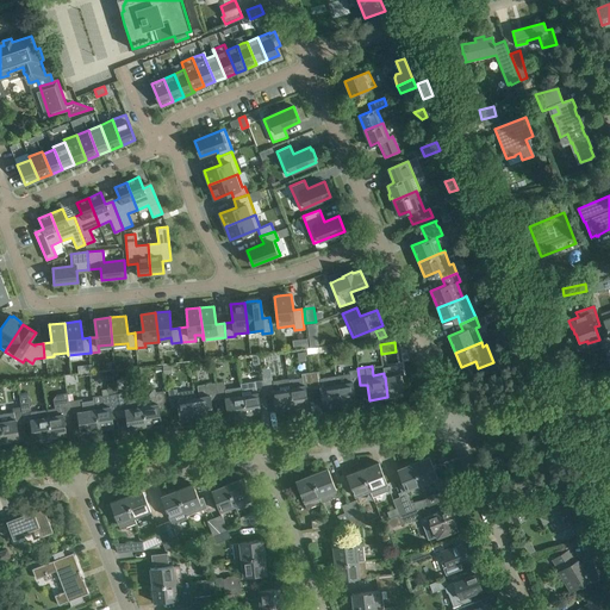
[(349,373),(336,375),(341,404),(355,402),(353,386),(360,385),(358,368),(349,369),(349,373)]
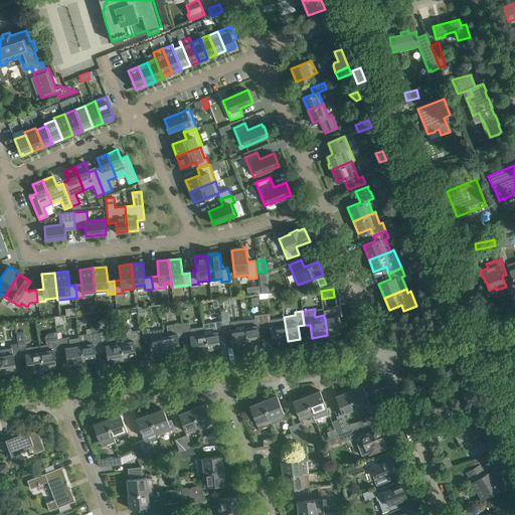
[(270,314),(262,315),(264,328),(270,327),(273,344),(288,341),(284,317),(271,319),(270,314)]
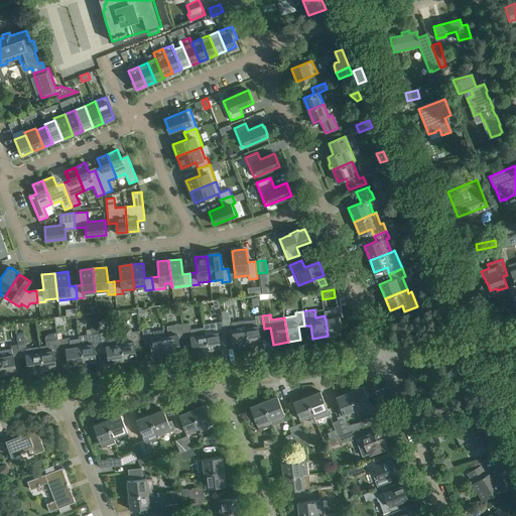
[(242,321),(247,345),(260,343),(258,330),(264,329),(262,315),(255,316),(255,319),(242,321)]
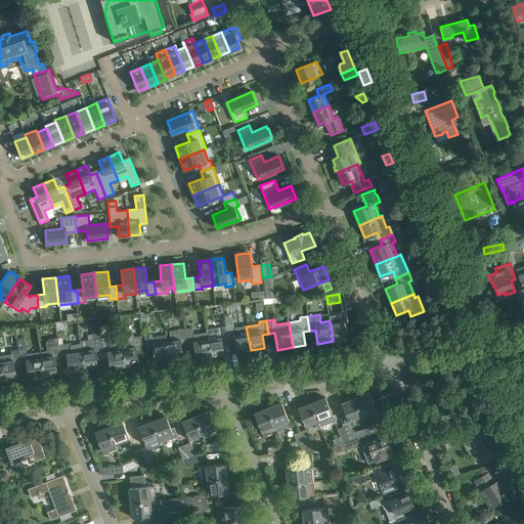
[(331,323),(333,341),(346,339),(343,321),(331,323)]
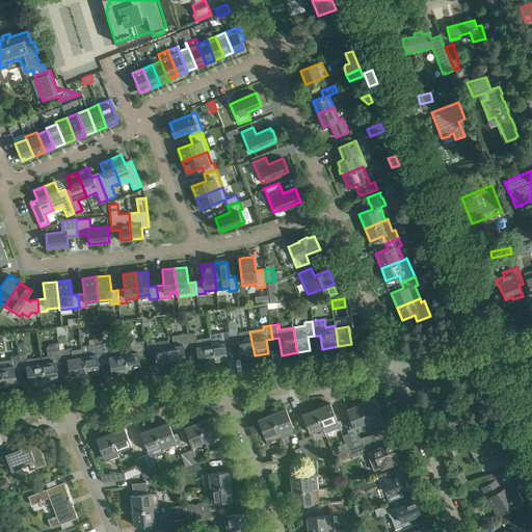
[(229,331),(231,346),(238,345),(240,358),(255,355),(249,331),(249,330),(237,333),(236,330),(229,331)]
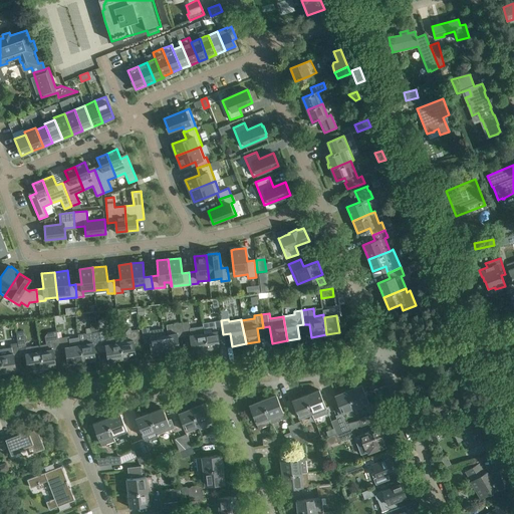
[(188,320),(181,322),(184,336),(190,335),(192,352),(207,349),(203,325),(189,328),(188,320)]
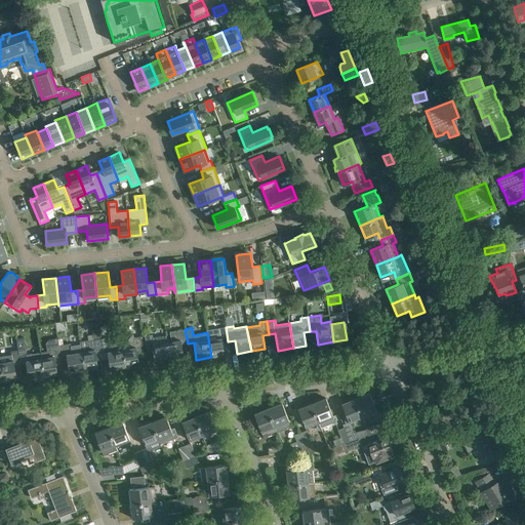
[(211,357),(225,355),(223,341),(228,341),(226,327),(207,330),(207,332),(211,357)]
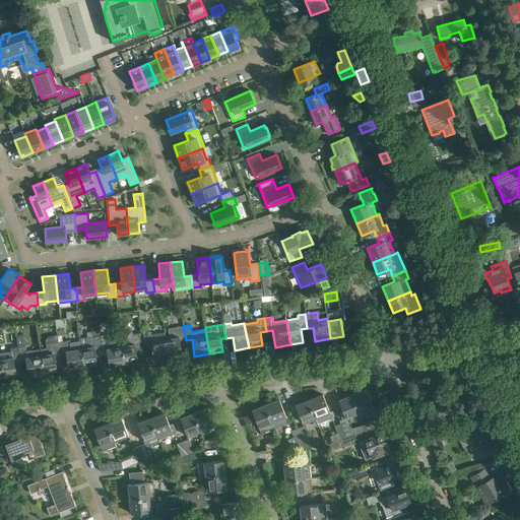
[(169,337),(166,338),(169,356),(182,354),(180,341),(186,340),(183,326),(167,328),(169,337)]
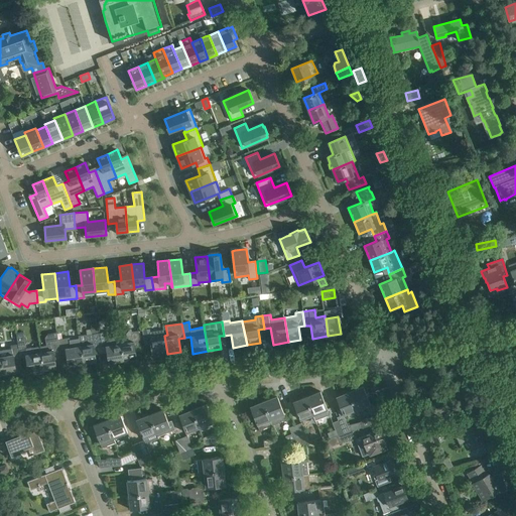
[(129,329),(126,333),(126,335),(119,336),(123,361),(136,359),(134,346),(140,345),(138,330),(131,331),(131,330),(129,329)]
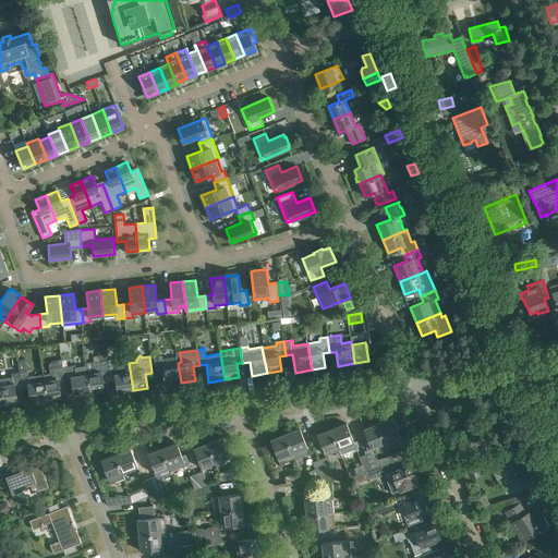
[(165,385),(181,383),(178,363),(177,363),(176,356),(161,359),(160,355),(154,356),(156,372),(162,371),(165,385)]
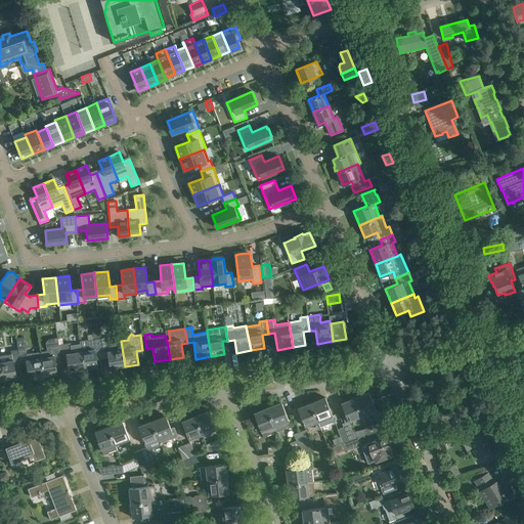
[(40,351),(26,353),(25,347),(27,345),(26,342),(24,341),(24,336),(16,337),(18,348),(20,363),(27,362),(29,378),(36,377),(36,379),(44,378),(44,376),(40,351)]
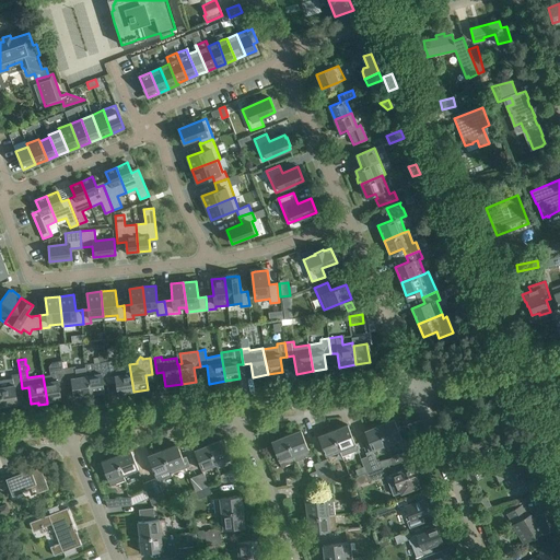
[(43,375),(47,401),(61,398),(59,384),(66,383),(62,368),(61,360),(51,361),(48,365),(50,374),(43,375)]
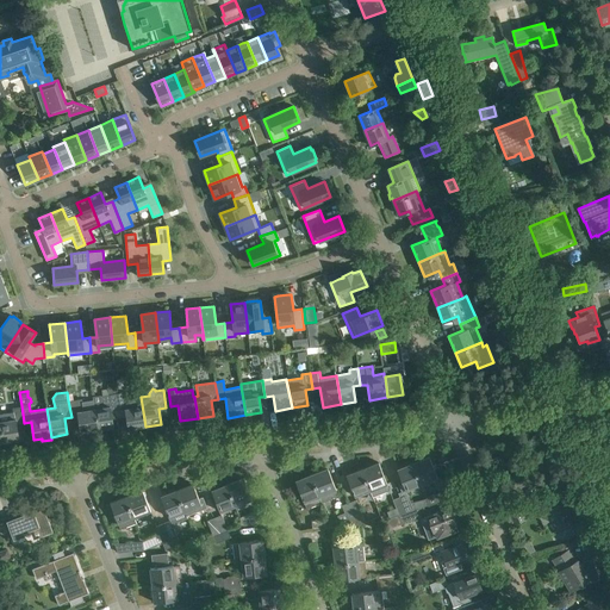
[(130,399),(131,408),(126,408),(124,392),(116,393),(118,410),(125,409),(129,429),(145,427),(141,397),(130,399)]
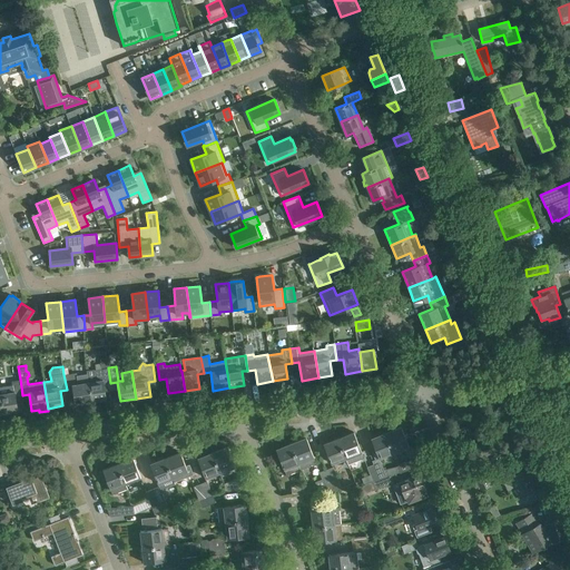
[(101,380),(89,381),(91,401),(106,399),(104,384),(110,383),(108,367),(99,369),(101,380)]
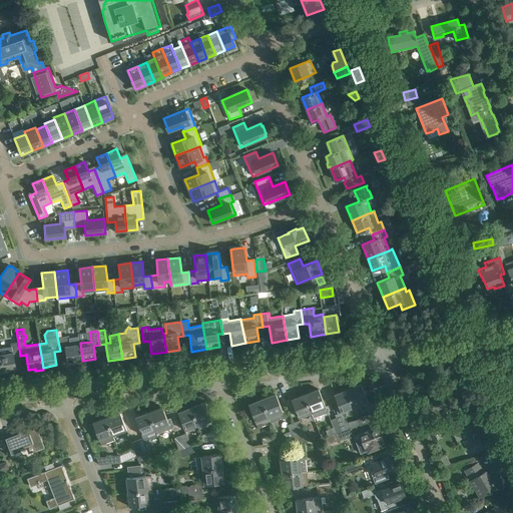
[(69,335),(57,337),(60,351),(65,351),(68,364),(82,361),(80,343),(70,345),(69,335)]
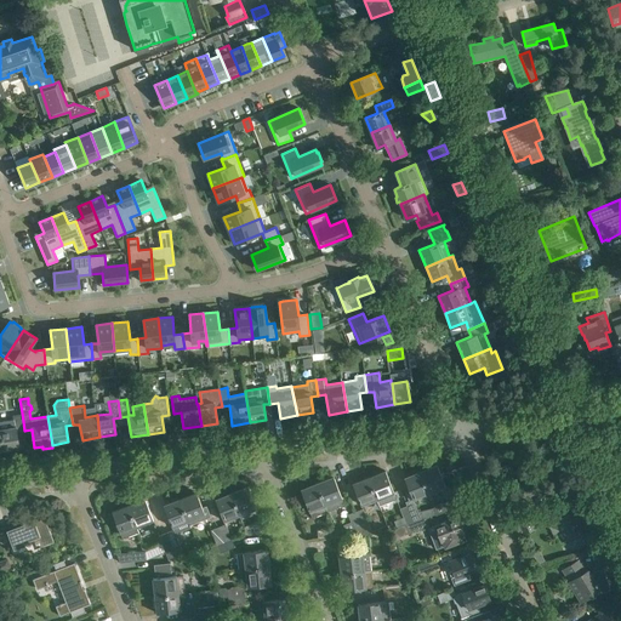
[(24,431),(23,420),(22,412),(12,414),(13,420),(0,421),(0,426),(0,427),(4,450),(20,448),(17,432),(24,431)]
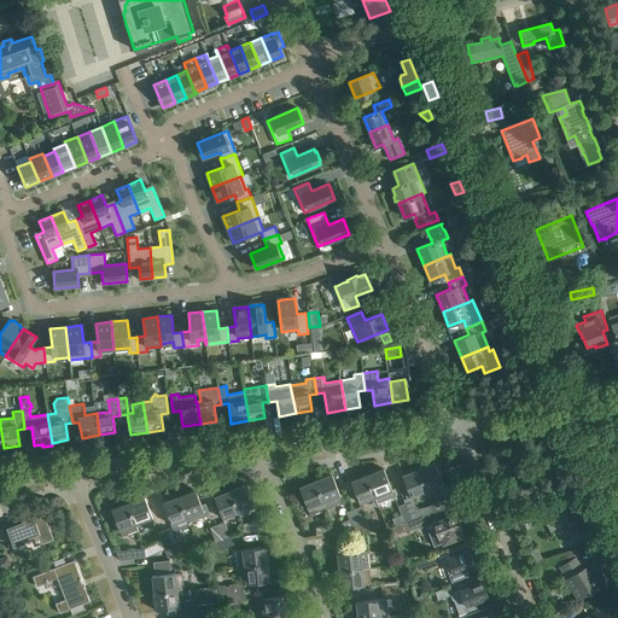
[(435,462),(417,470),(426,491),(443,484),(435,462)]
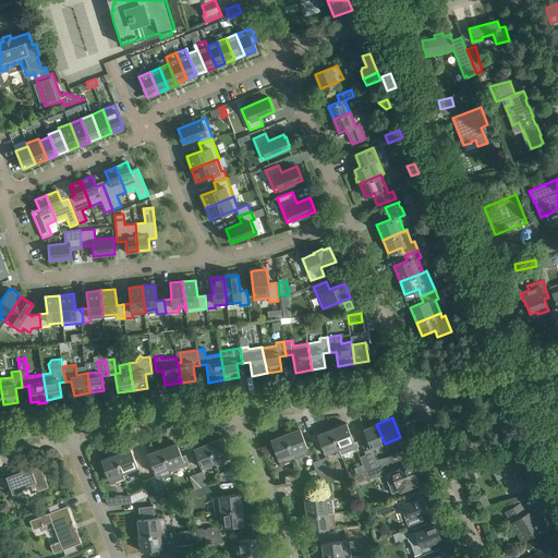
[(347,423),(330,429),(338,448),(342,457),(356,450),(347,423)]
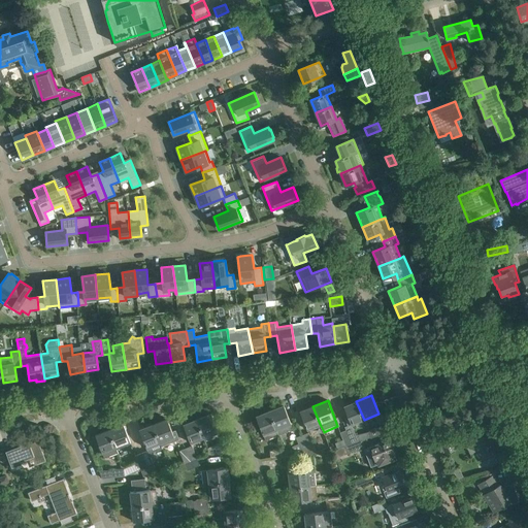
[(364,420),(356,401),(343,406),(351,424),(364,420)]
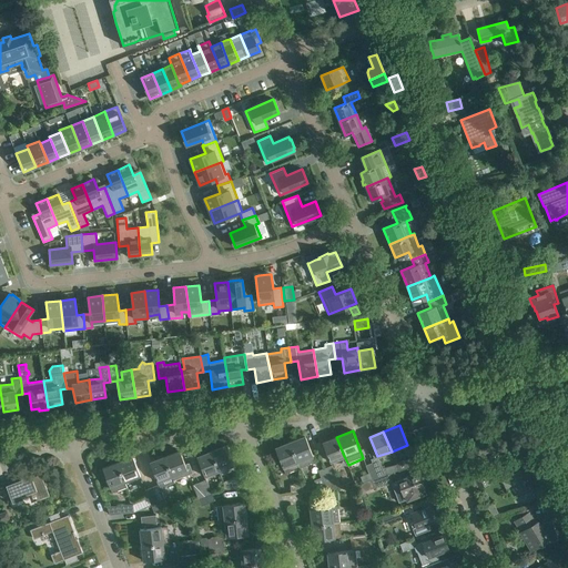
[(305,436),(288,443),(300,468),(314,462),(312,456),(313,455),(305,436)]
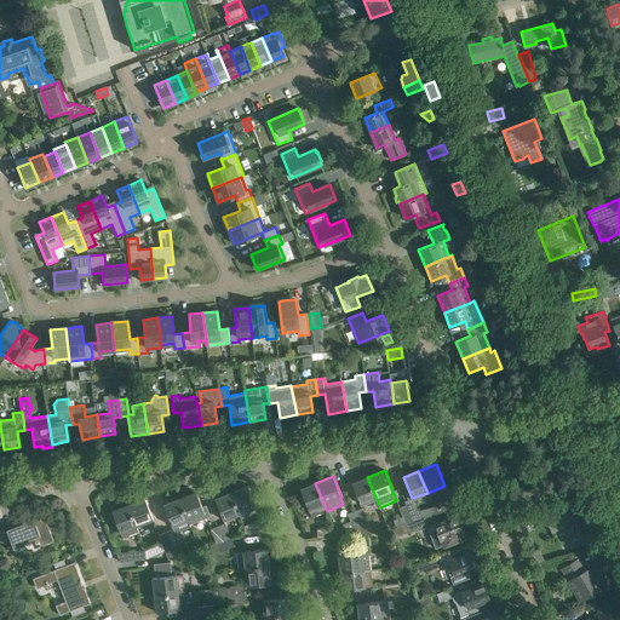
[(375,498),(367,477),(351,483),(360,504),(375,498)]
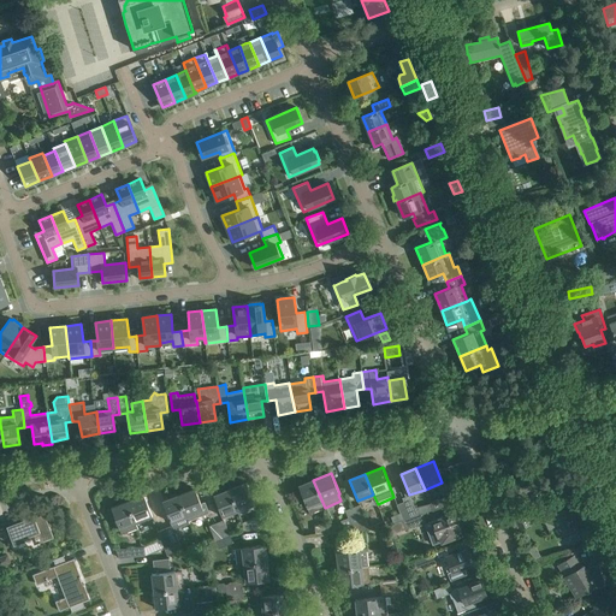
[(325,508),(313,480),(298,486),(309,514),(320,509),(325,508)]
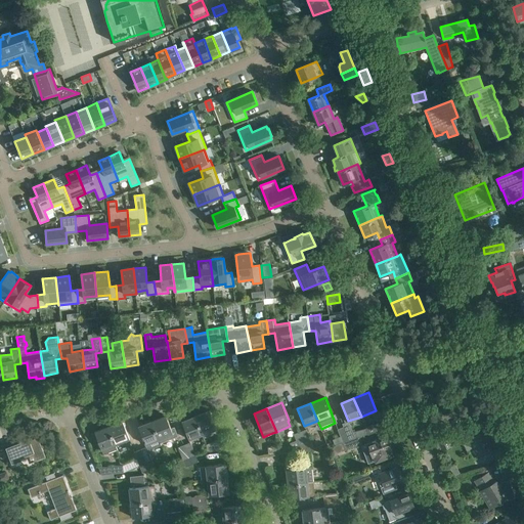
[(194,417),(202,434),(216,429),(209,410),(194,417)]
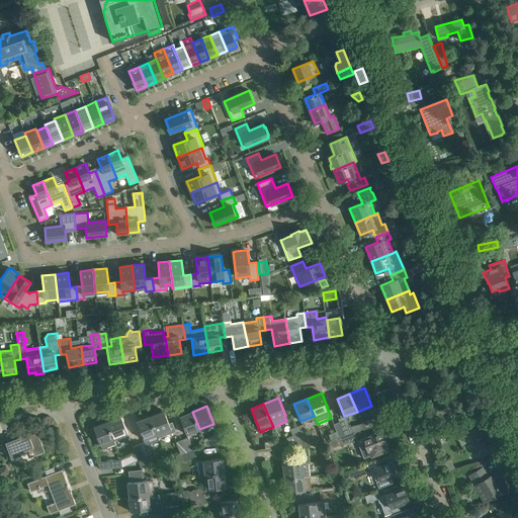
[(164,411),(150,416),(157,434),(171,428),(164,411)]
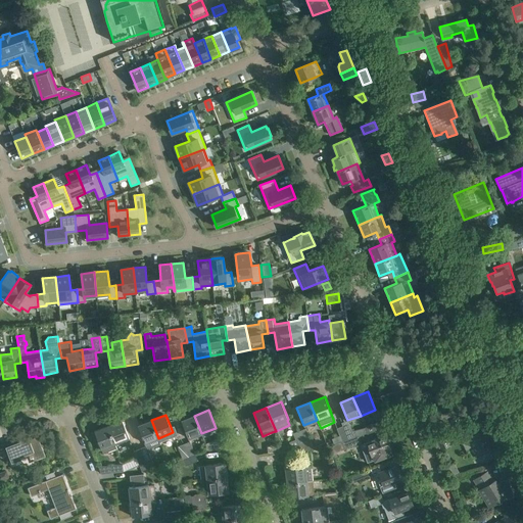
[(201,433),(194,416),(181,421),(188,438),(201,433)]
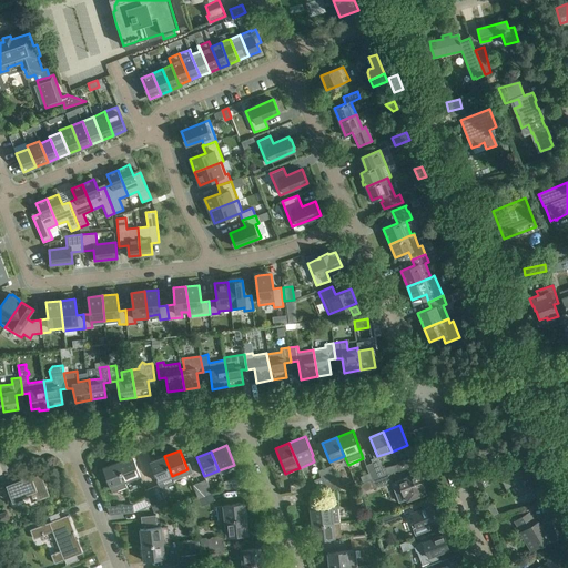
[(132,456),(117,462),(124,482),(140,476),(132,456)]
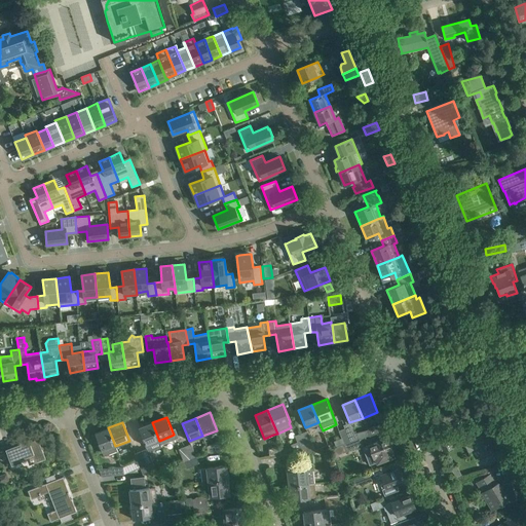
[(161,446),(159,441),(152,422),(139,427),(147,449),(141,451),(146,464),(152,461),(149,454),(151,453),(152,450),(161,446)]
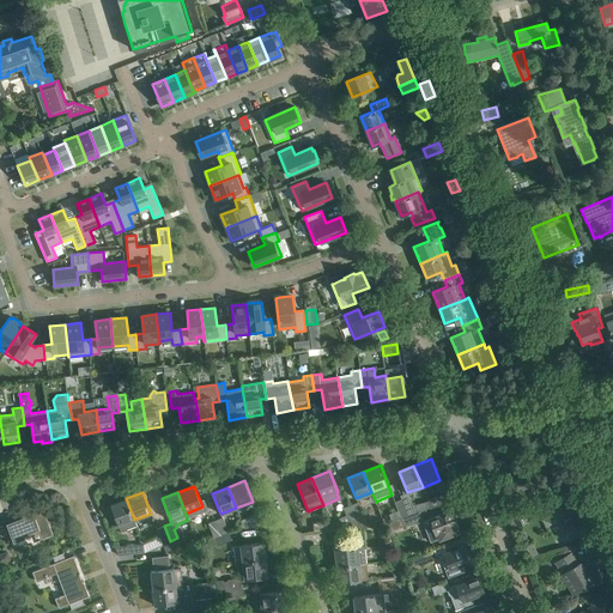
[(407,515),(416,511),(410,496),(401,499),(407,515)]
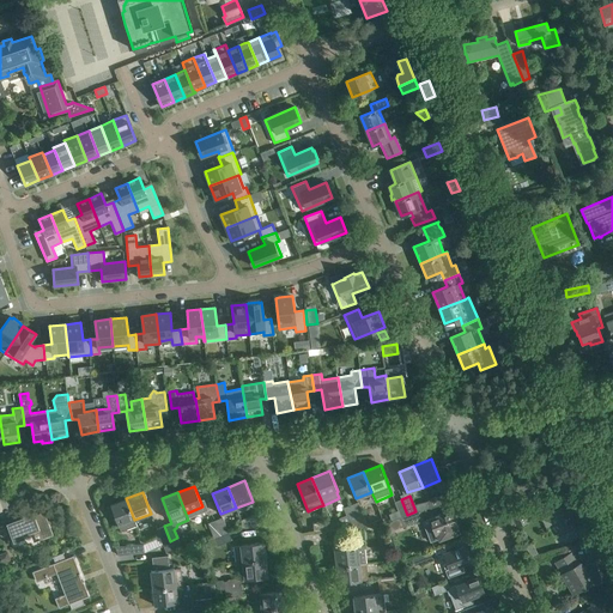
[(429,508),(445,504),(443,496),(428,499),(429,508)]
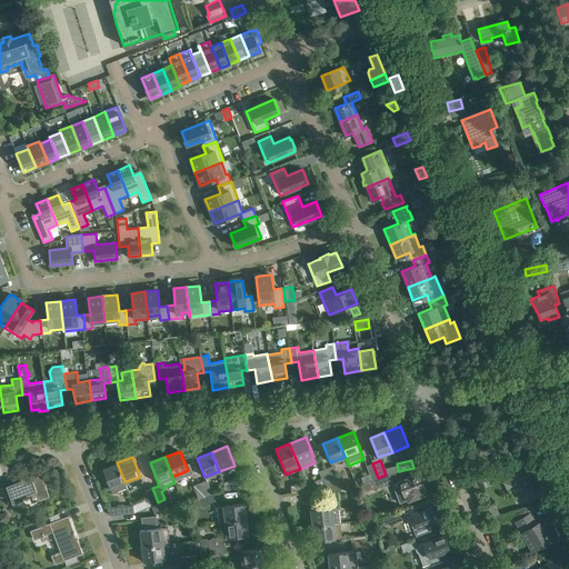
[(107,487),(109,486),(111,492),(126,487),(125,482),(117,462),(102,468),(107,480),(105,481),(107,487)]
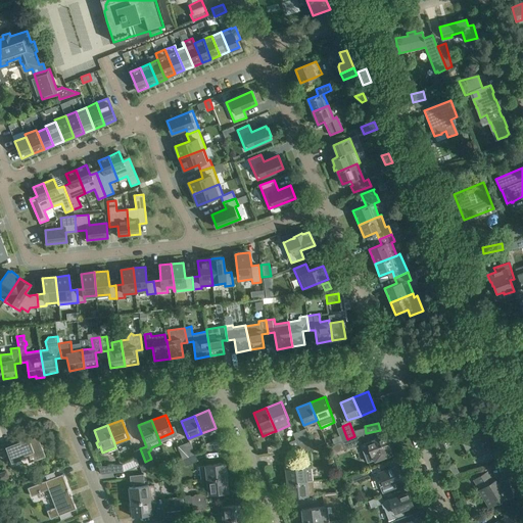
[(336,428),(341,441),(347,439),(342,426),(336,428)]
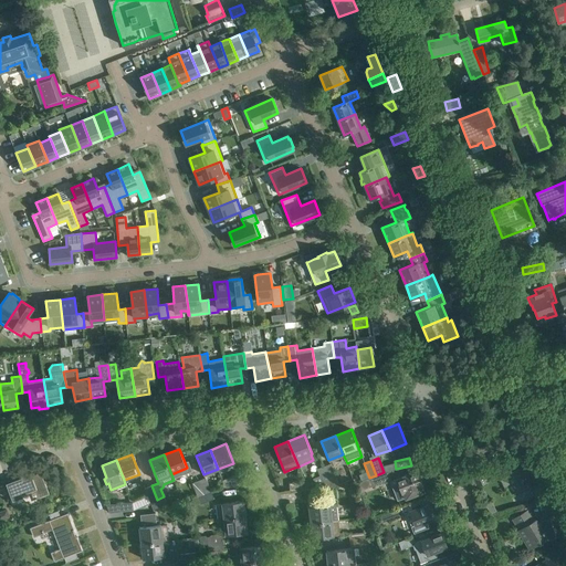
[(531,481),(521,465),(519,467),(514,461),(496,472),(500,479),(507,474),(517,490),(531,481)]
